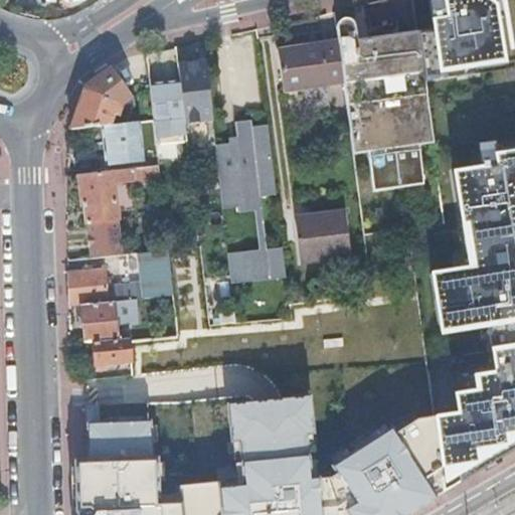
[(433,29),(417,32),(424,79),(457,74),(457,69),(503,62),(502,52),(510,51),(510,50),(502,2),(495,3),(494,0),(428,0),(430,2),(428,2),(433,29)]
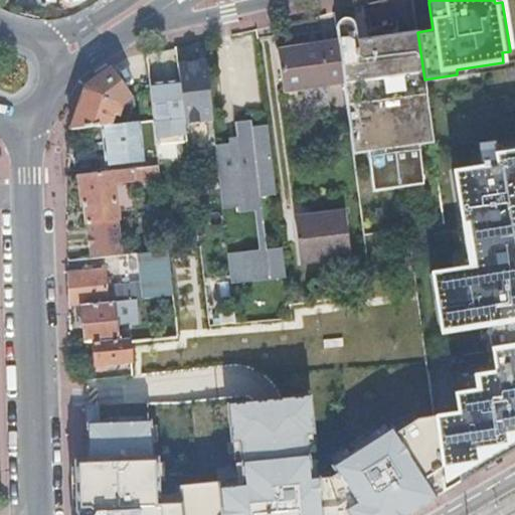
[(445,224),(436,163),(424,79),(417,32),(357,41),(355,27),(354,25),(354,23),(353,22),(352,21),(351,20),(349,19),(348,19),(347,18),(345,18),(343,19),(341,10),(334,12),(338,41),(343,81),(353,154),(358,194),(363,234),(398,230),(402,230),(401,224),(402,223),(407,223),(408,228),(445,224)]
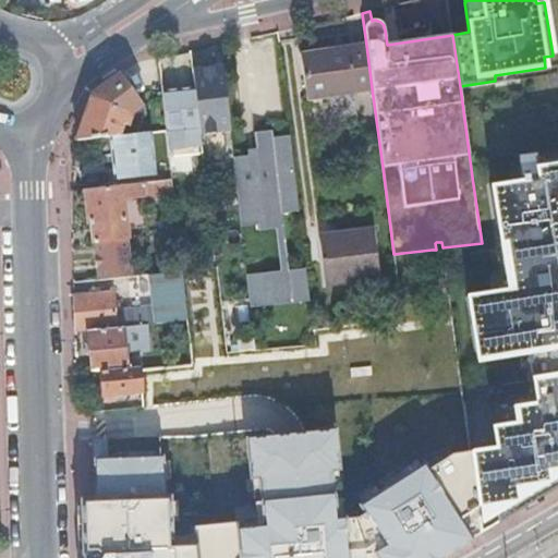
[(351,92),(372,88),(366,45),(348,48),(301,56),(307,99),(320,97),(325,121),(355,117),(351,92)]
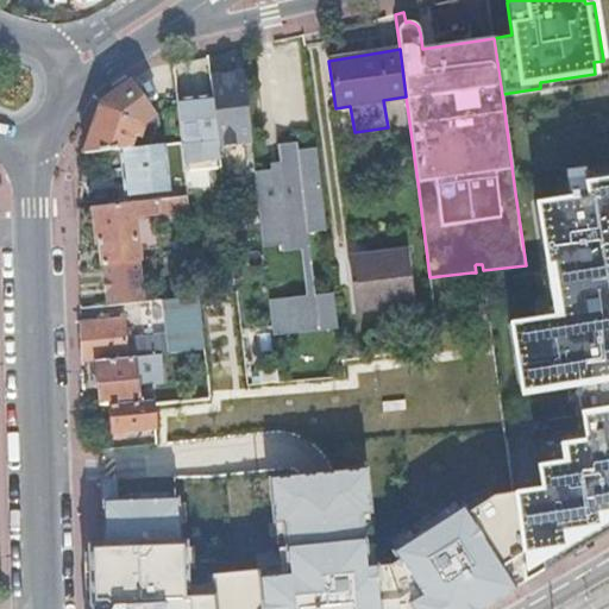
[(595,74),(540,82),(540,88),(540,92),(608,80),(608,77),(606,60),(603,60),(603,61),(594,62),(595,74)]
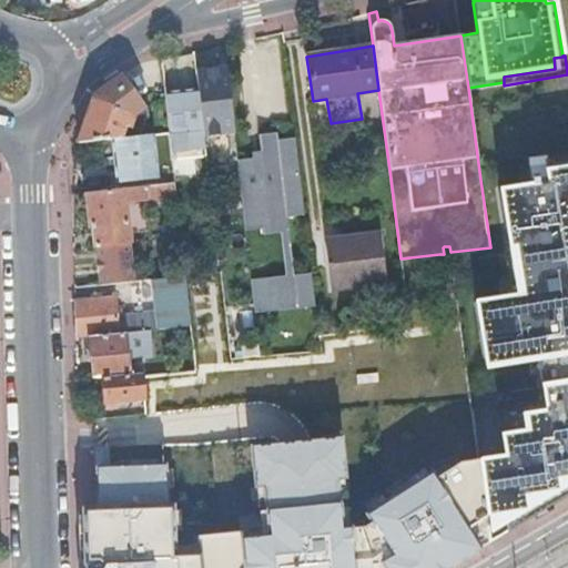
[(204,137),(233,133),(226,68),(198,70),(200,89),(204,137)]
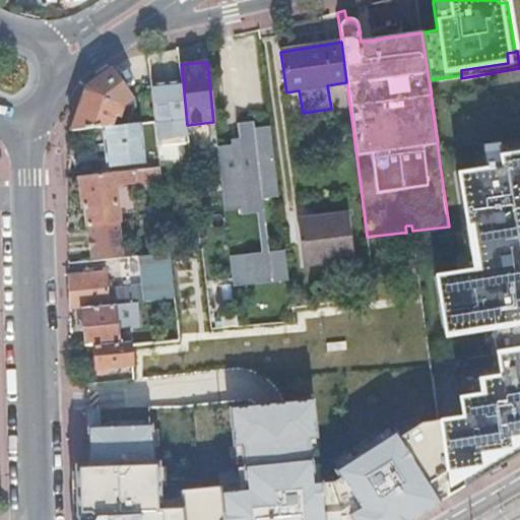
[(114,64),(82,90),(71,132),(102,128),(110,127),(114,116),(139,92),(114,64)]
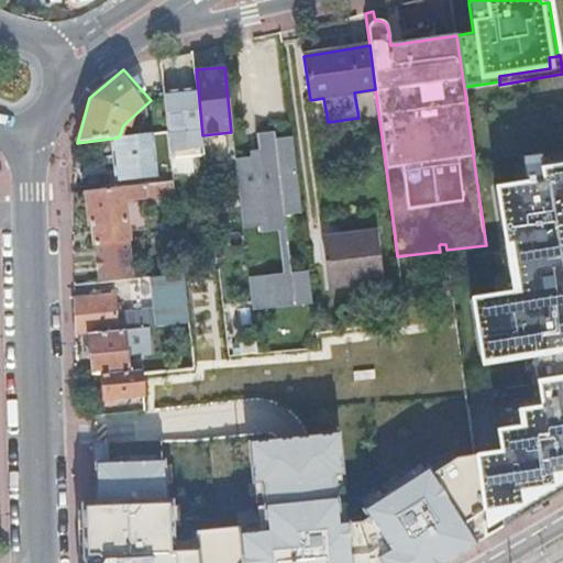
[(205,154),(202,135),(198,88),(163,91),(167,131),(170,157),(197,155),(203,154),(205,154)]
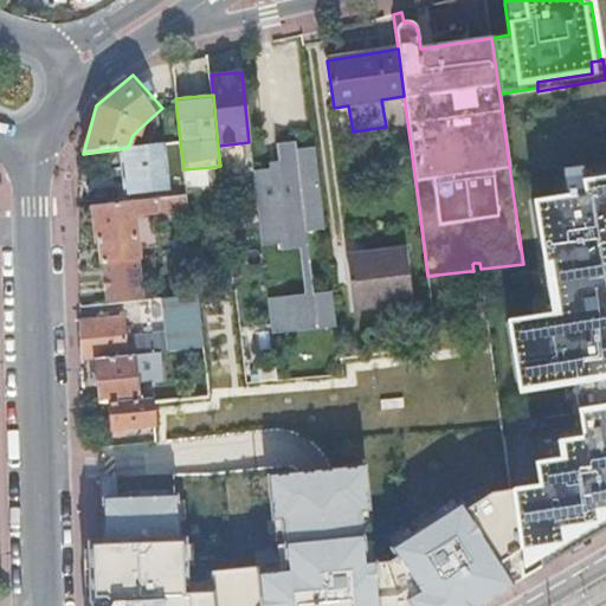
[(142,137),(142,146),(158,144),(156,136),(142,137)]
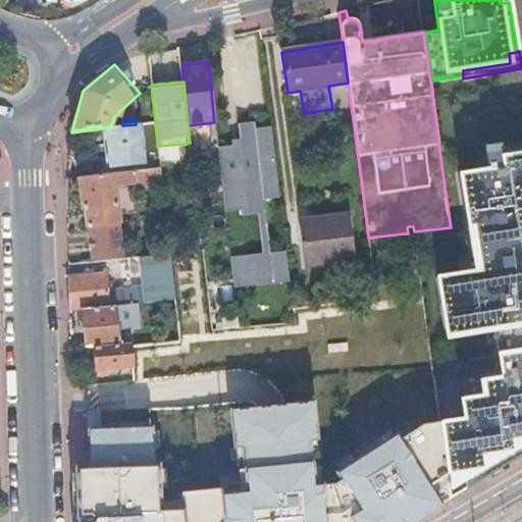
[(229,256),(233,288),(290,282),(286,251),(270,253),(264,200),(280,198),(271,127),(255,128),(255,122),(238,124),(239,139),(240,145),(231,146),(217,147),(224,211),(241,209),(242,215),(258,213),(262,254),(229,256)]
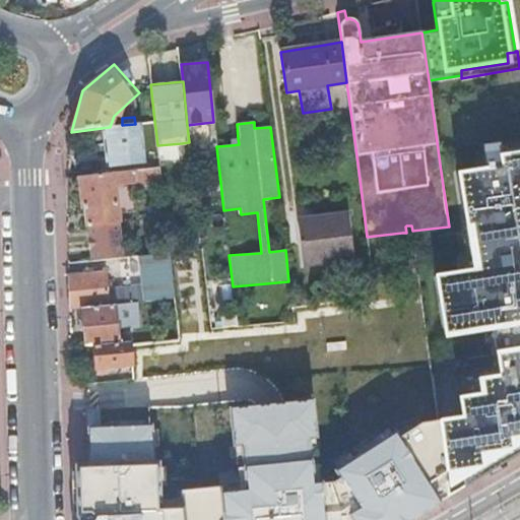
[(143,163),(139,123),(135,124),(122,125),(110,127),(102,128),(106,168),(143,163)]
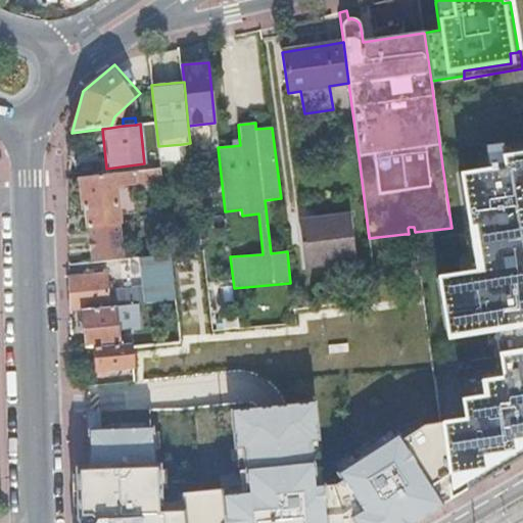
[(522,149),(503,152),(501,144),(484,147),(488,171),(460,175),(468,229),(473,229),(479,271),(437,278),(445,330),(471,326),(472,333),(493,330),(500,373),(457,380),(464,421),(440,424),(447,476),(465,473),(467,488),(522,456),(522,321),(521,322),(521,318),(522,317),(522,149)]
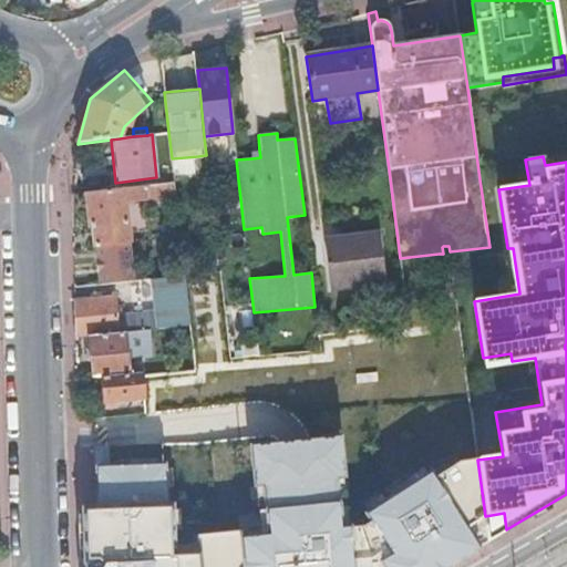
[(71,194),(85,193),(100,191),(98,178),(73,181),(71,194)]
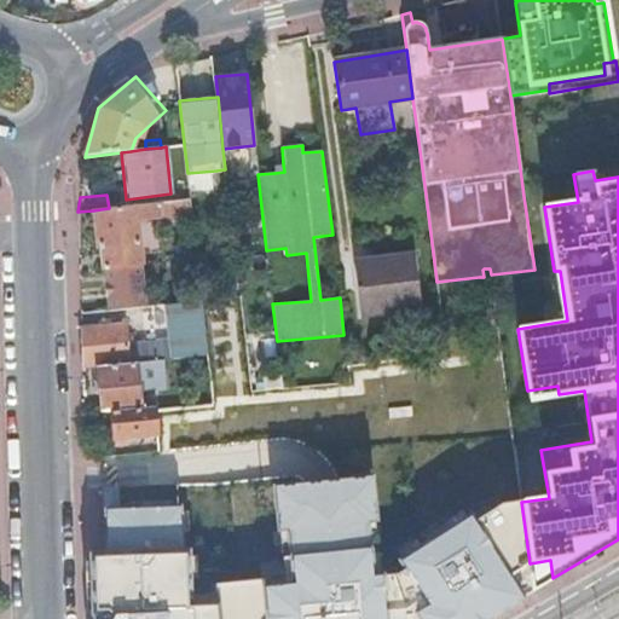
[(158,219),(191,215),(190,200),(109,208),(93,210),(97,249),(100,249),(104,310),(148,305),(136,218),(154,215),(158,219)]
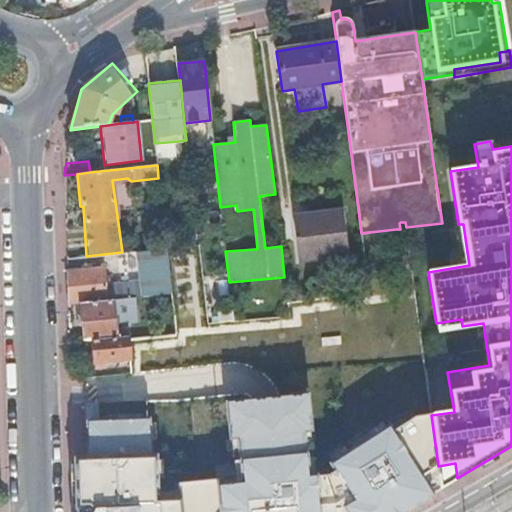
[(348,259),(342,211),(292,218),(298,264),(348,259)]
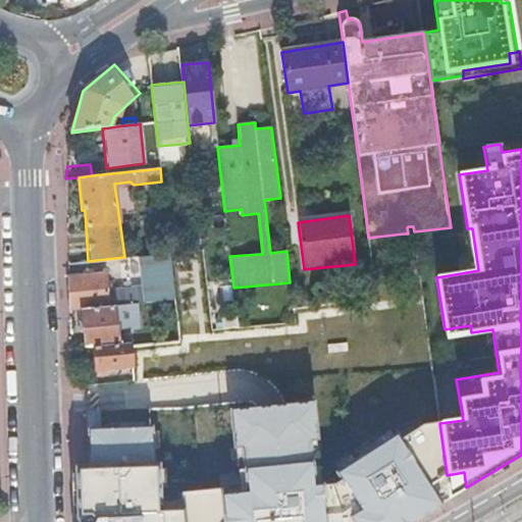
[(135,304),(174,300),(170,263),(169,255),(140,258),(144,288),(122,291),(112,292),(111,284),(106,285),(105,272),(68,274),(69,311),(82,310),(114,306),(135,304)]
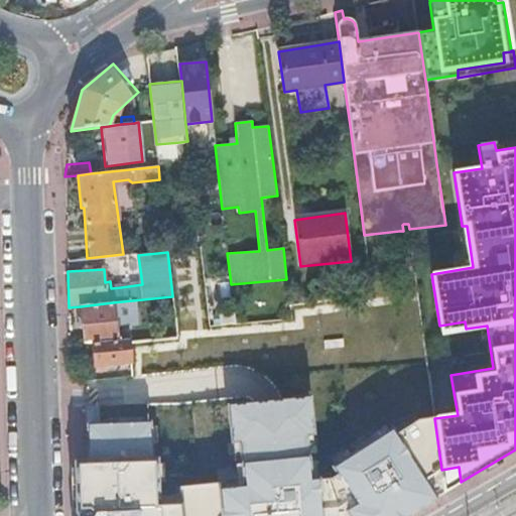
[(138,255),(117,257),(121,287),(142,284),(138,255)]
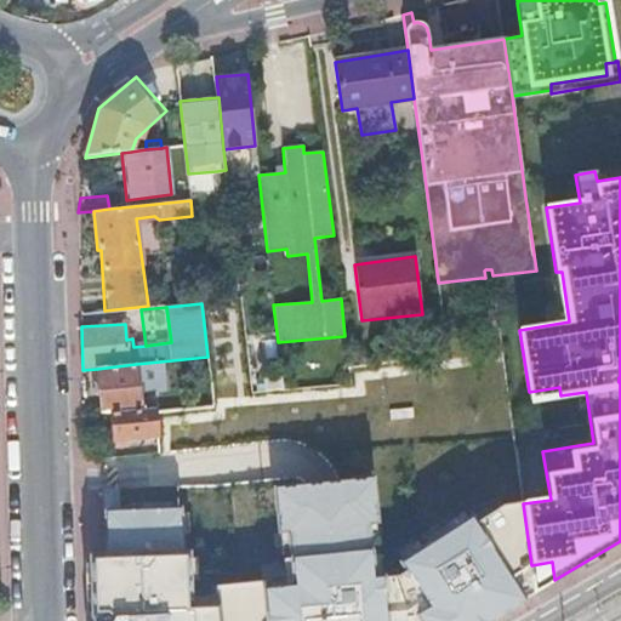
[(160,362),(136,364),(97,369),(101,414),(110,412),(141,410),(140,403),(138,392),(163,389),(160,362)]
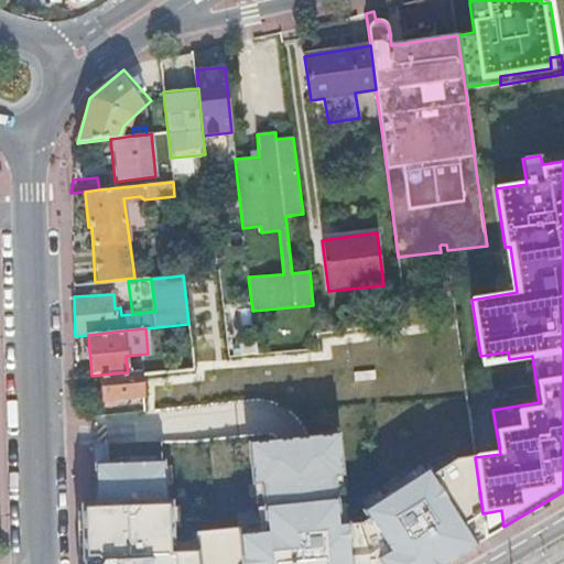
[(481,364),(509,359),(508,351),(480,356),(481,364)]
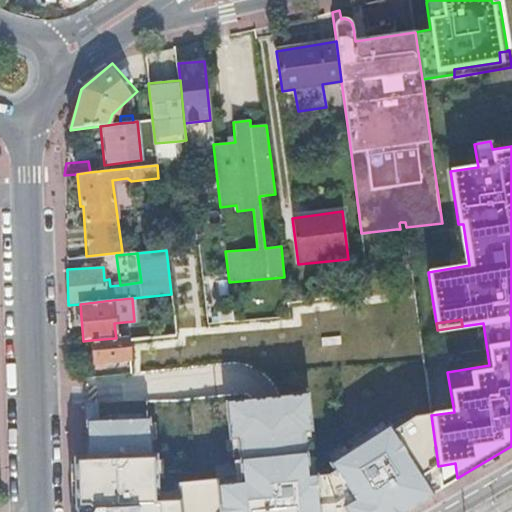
[(128,359),(126,338),(126,337),(116,338),(91,340),(93,363),(128,359)]
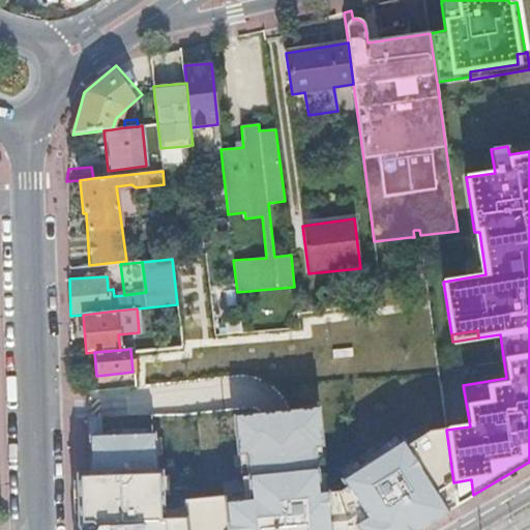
[(153,431),(90,434),(90,477),(76,478),(77,529),(418,529),(457,505),(446,430),(424,434),(404,446),(400,440),(341,477),(344,487),(337,491),(321,495),(316,410),(274,413),(235,419),(244,501),(227,504),(225,495),(183,498),(183,520),(160,521),(153,431)]
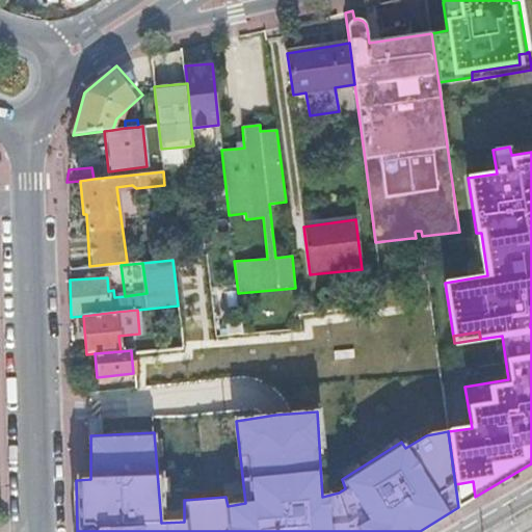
[(473,481),(455,484),(458,507),(475,497),(473,481)]
